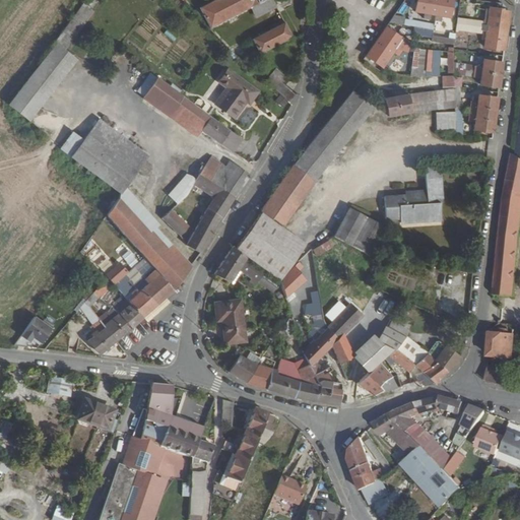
[(211,0),(200,6),(211,26),(251,6),(263,0),(211,0)]
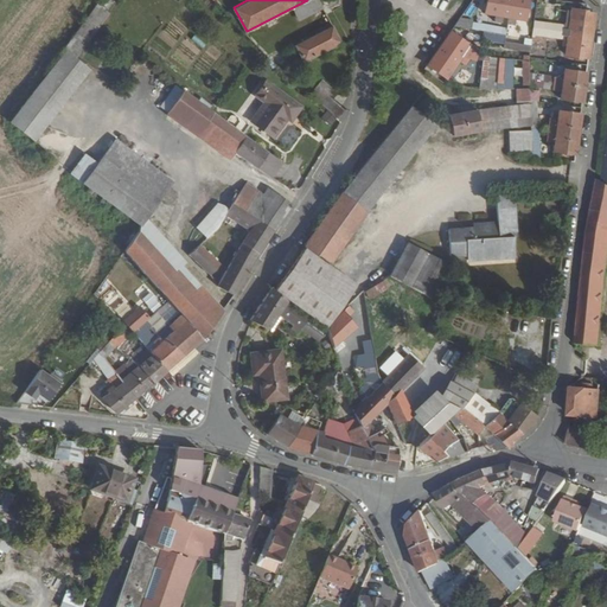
[(307,0),(293,7),(299,19),(323,7),(319,0),(307,0)]
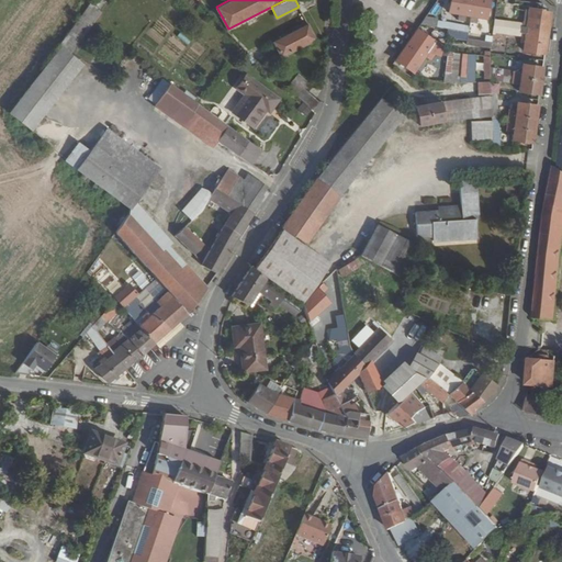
[(451,0),(450,12),(460,14),(459,21),(465,22),(467,15),(473,17),(472,23),(479,24),(480,18),(486,19),(490,0),(451,0)]
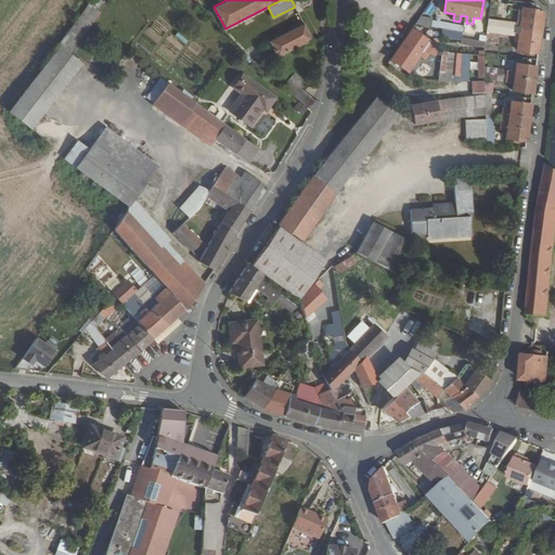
[(84,4),(52,42),(68,53),(69,51),(95,12),(87,7),(84,4)]
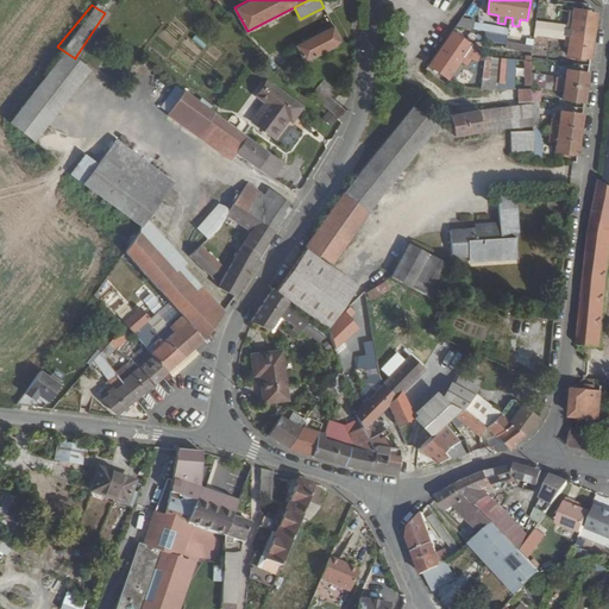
[(537,22),(535,35),(564,38),(564,37),(571,38),(569,56),(590,60),(596,14),(575,11),(571,31),(565,30),(565,25),(537,22)]
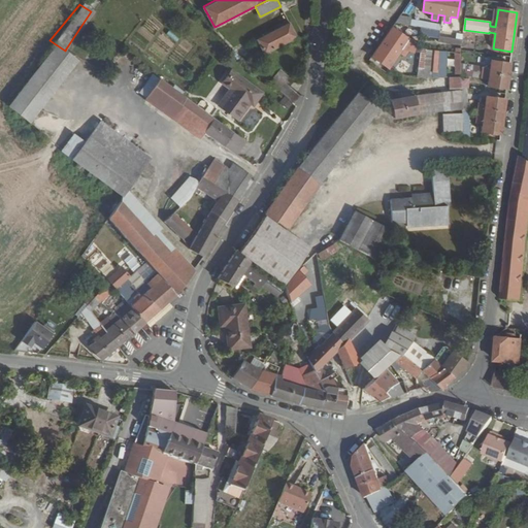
[(417,21),(417,27),(421,27),(440,30),(441,25),(417,21)]
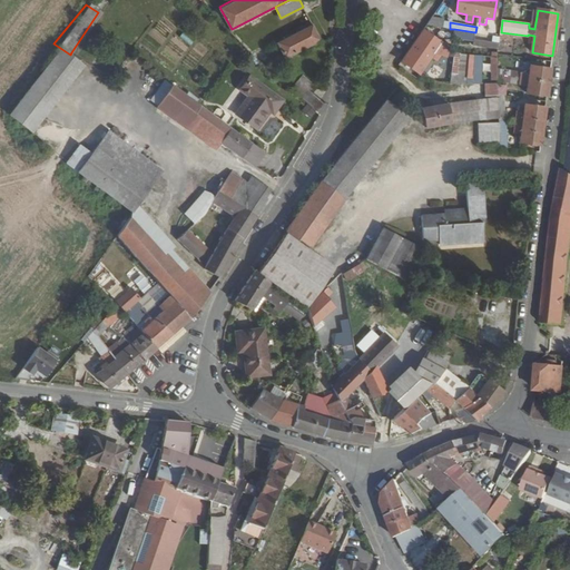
[(277,42),(285,58),(321,40),(312,23),(277,42)]
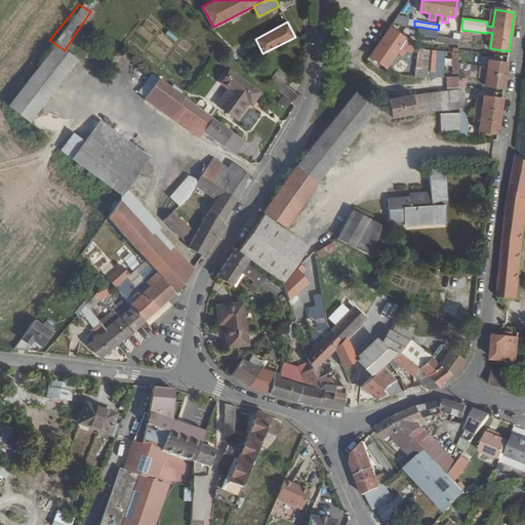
[(459,43),(460,33),(438,30),(418,27),(417,33),(437,36),(436,40),(459,43)]
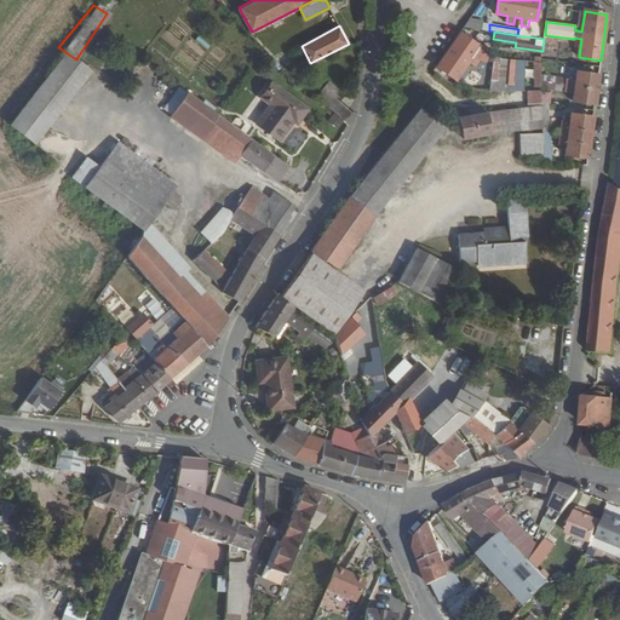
[(460,33),(436,67),(454,80),(474,55),(487,58),(487,56),(489,49),(478,46),(460,33)]
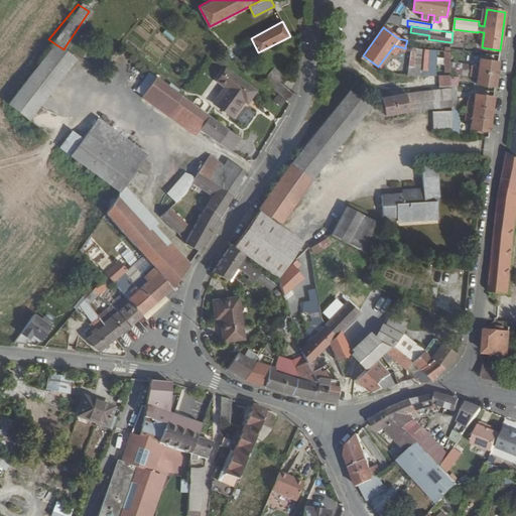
[(229,49),(237,56),(245,51),(241,43),(229,49)]
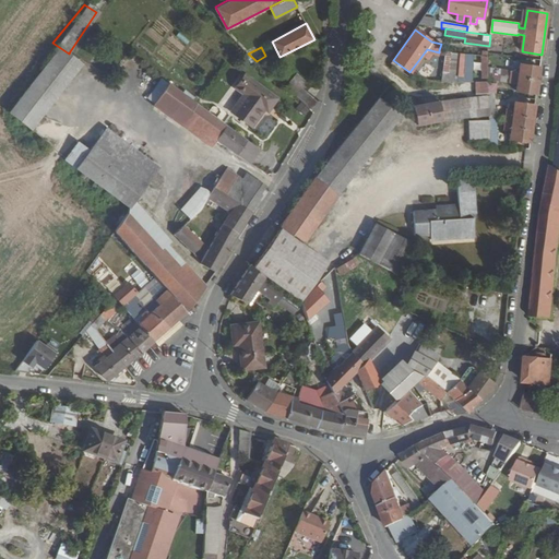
[(58,48),(9,114),(33,130),(81,64),(58,48)]
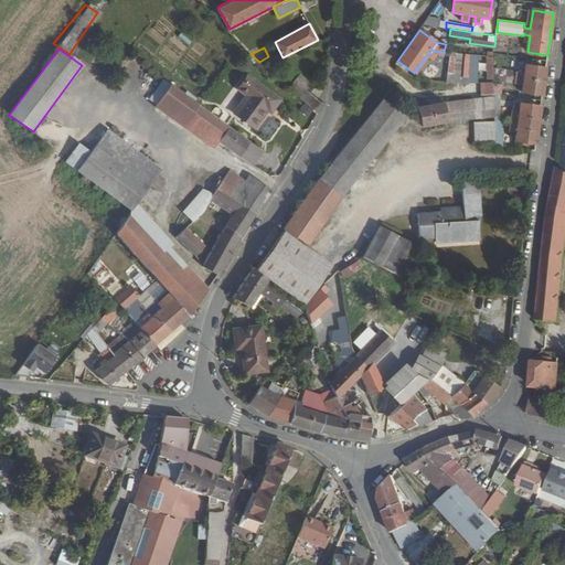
[(445,52),(440,74),(446,75),(450,52),(445,52)]
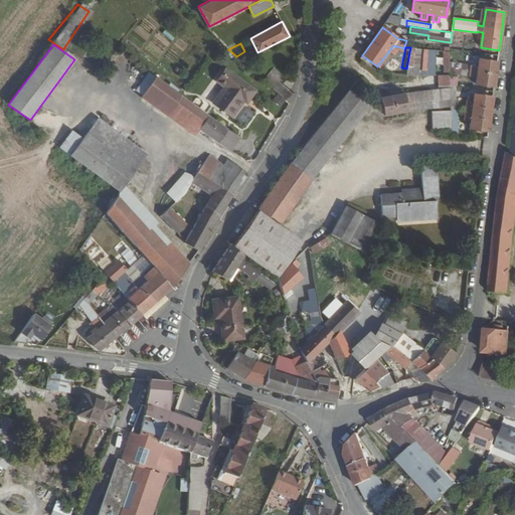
[(410,47),(406,68),(406,69),(411,70),(415,48),(410,47)]
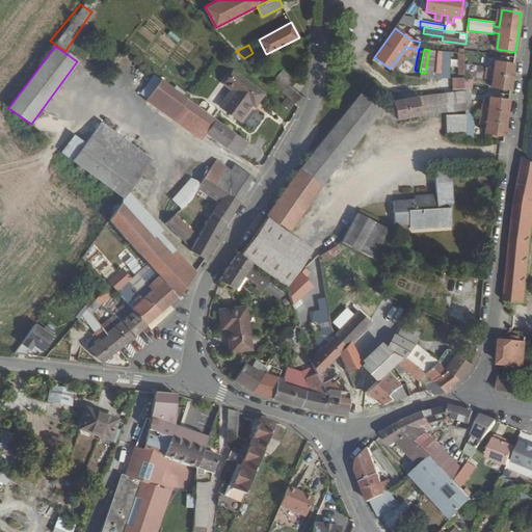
[(440,51),(436,72),(442,72),(445,52),(440,51)]
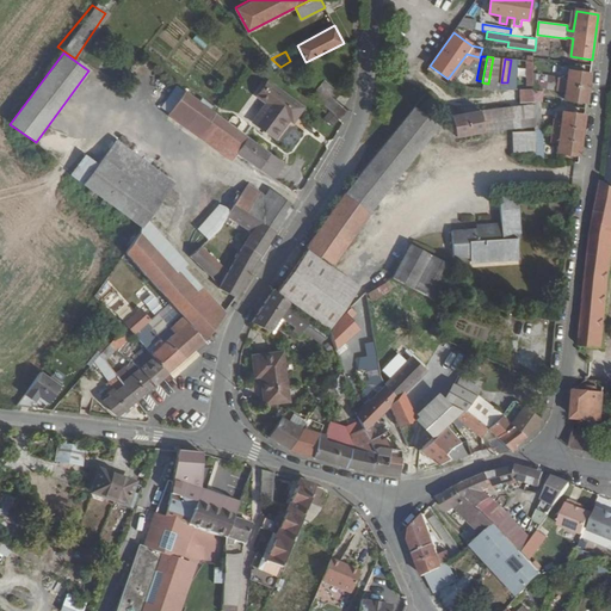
[(534,74),(534,84),(534,87),(566,91),(565,100),(586,103),(590,74),(568,71),(567,79),(534,74)]
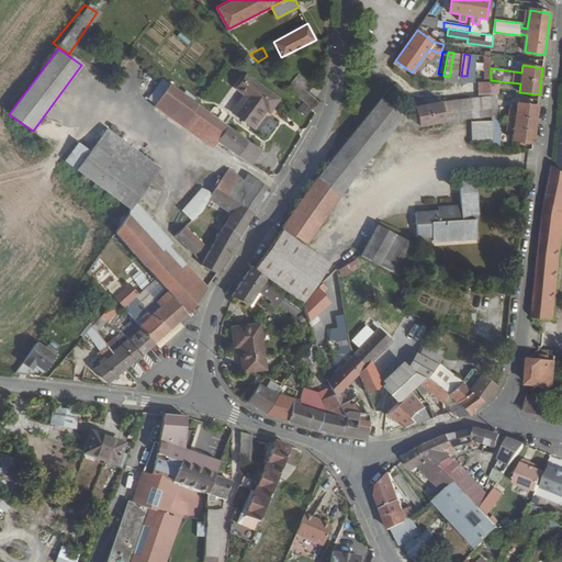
[(246,96),(233,112),(251,127),(265,110),(268,105),(271,109),(278,100),(246,76),(236,88),(246,96)]
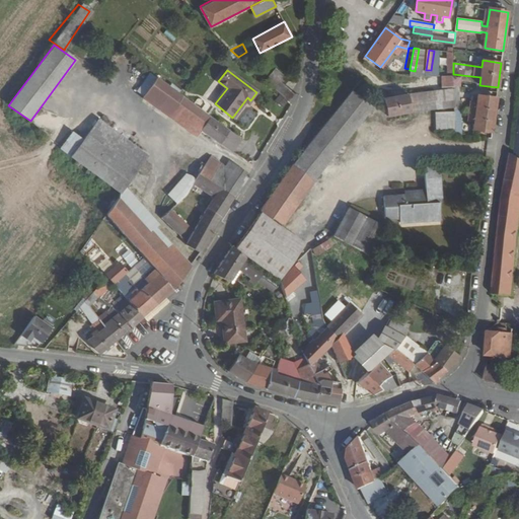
[(279,70),(267,82),(289,102),(295,95),(286,87),(291,80),(279,70)]
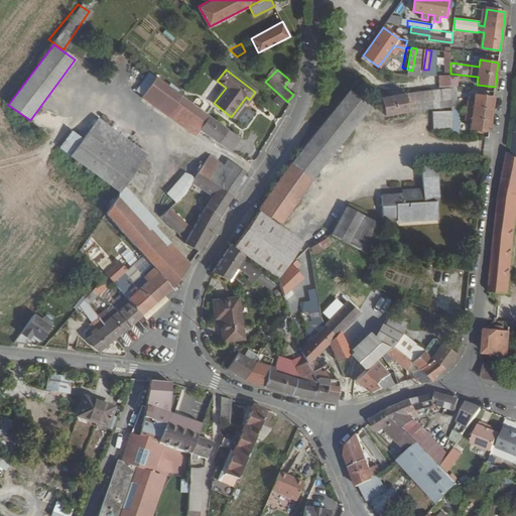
[(171,109),(236,154),(244,142),(182,97),(155,77),(149,86),(142,95),(168,114),(171,109)]
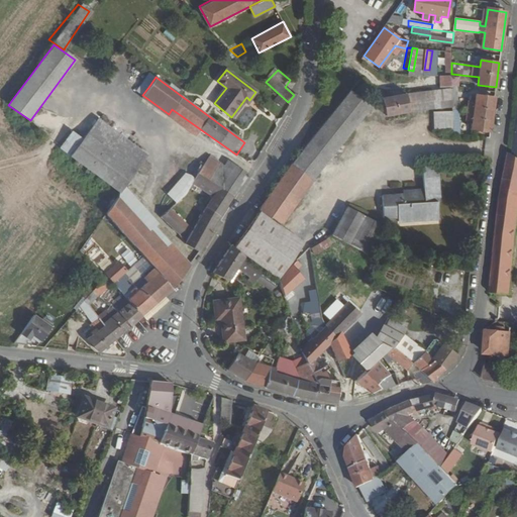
[(406,93),(409,112),(452,106),(452,95),(452,86),(452,85),(406,93)]
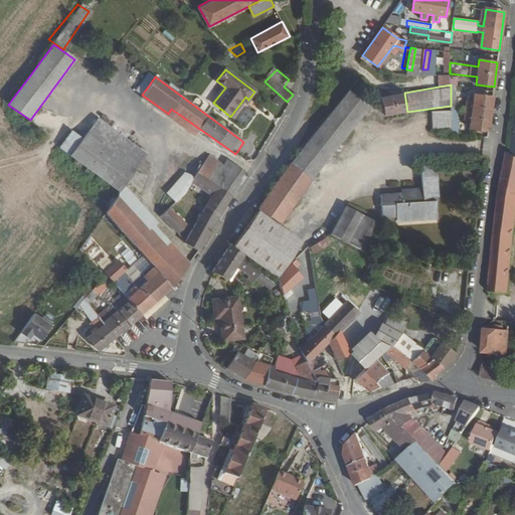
[(348,91),(291,162),(312,178),(369,108),(348,91)]
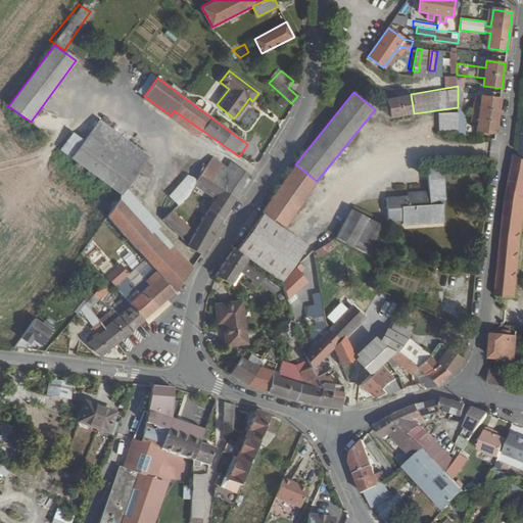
[(388,98),(391,116),(414,113),(411,94),(388,98)]
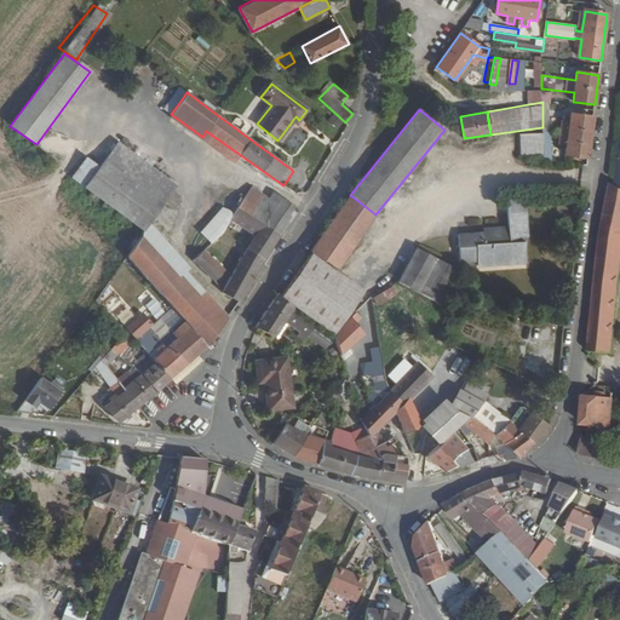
[(563,122),(560,144),(567,145),(566,155),(587,159),(593,116),(572,113),(569,124),(563,122)]
